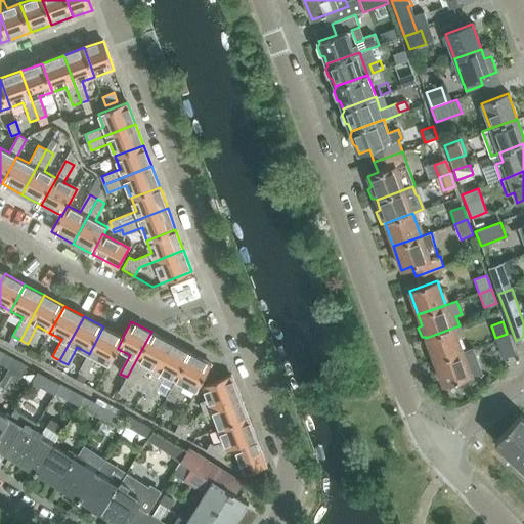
[(110,364),(118,349),(118,348),(123,338),(123,337),(103,326),(89,354),(88,353),(79,372),(87,376),(96,357),(110,364)]
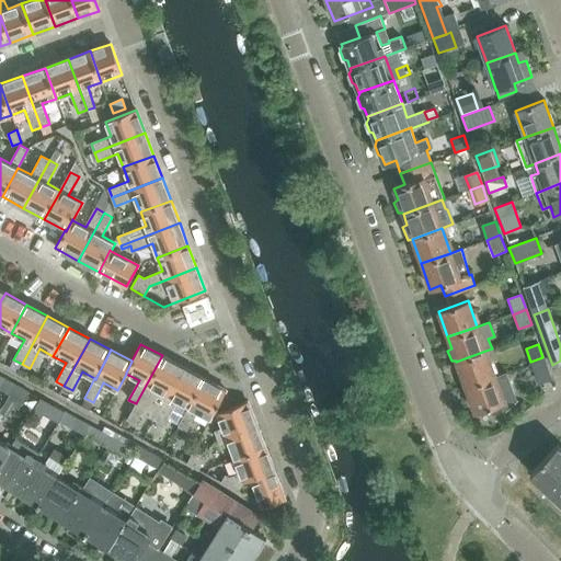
[(494,376),(485,351),(456,362),(465,387),(494,376)]
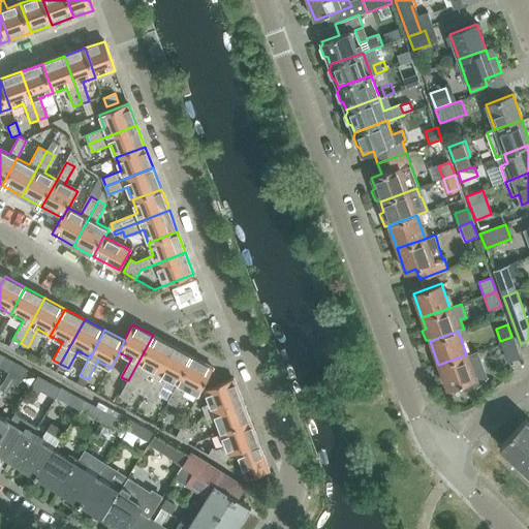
[(153,335),(128,380),(120,396),(128,400),(133,390),(146,397),(173,346),(153,335)]
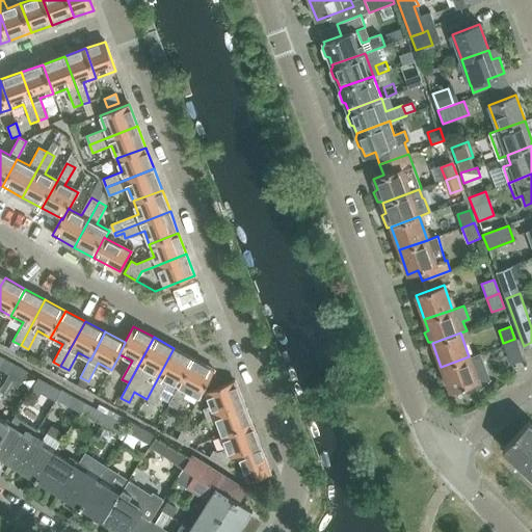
[(503,343),(510,364),(522,360),(514,339),(503,343)]
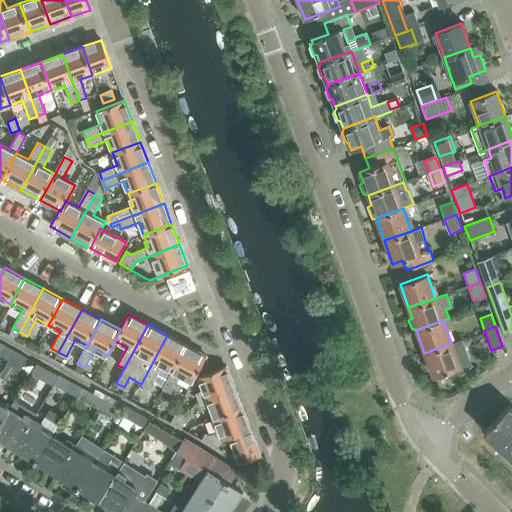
[(162,366),(172,372),(187,345),(167,335),(141,384),(150,388),(162,366)]
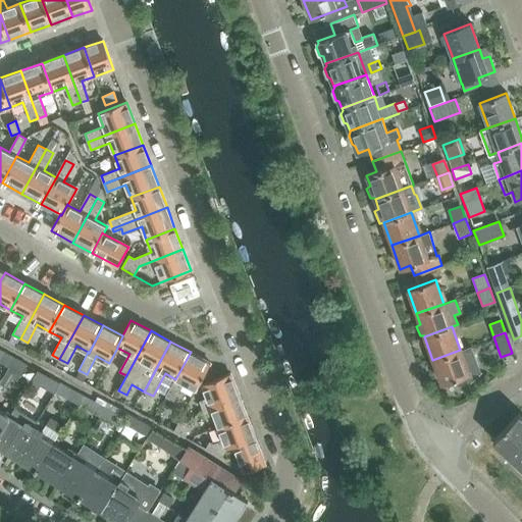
[(453,379),(461,389),(460,390),(461,390),(481,372),(480,371),(479,372),(470,347),(460,350),(432,360),(441,383),(453,379)]
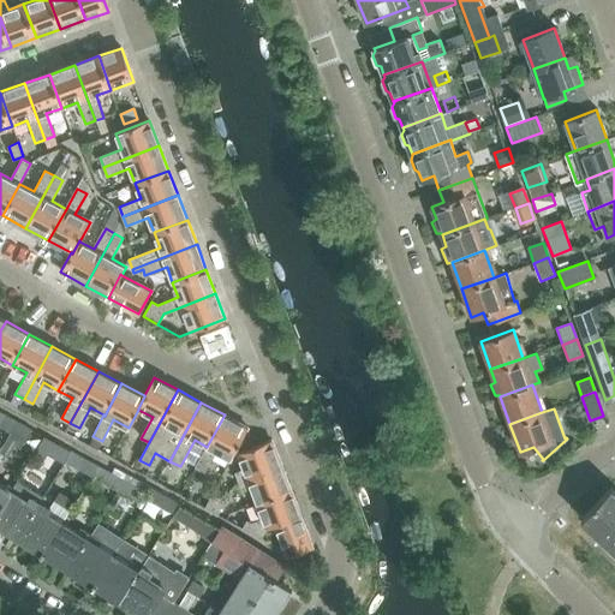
[(225,415),(207,447),(196,467),(206,472),(216,452),(231,459),(249,428),(225,415)]
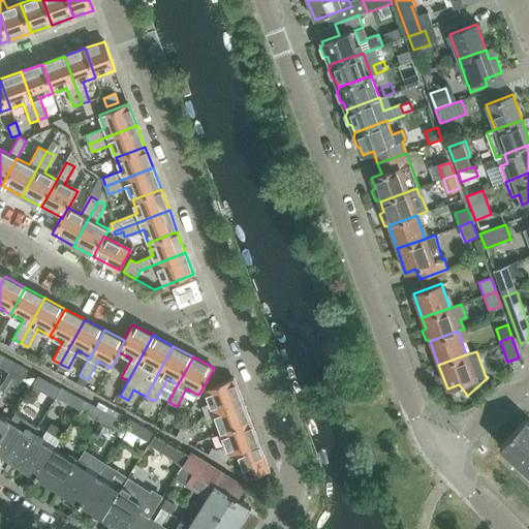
[(0,365),(0,366),(10,372),(16,364),(4,358),(0,365)]
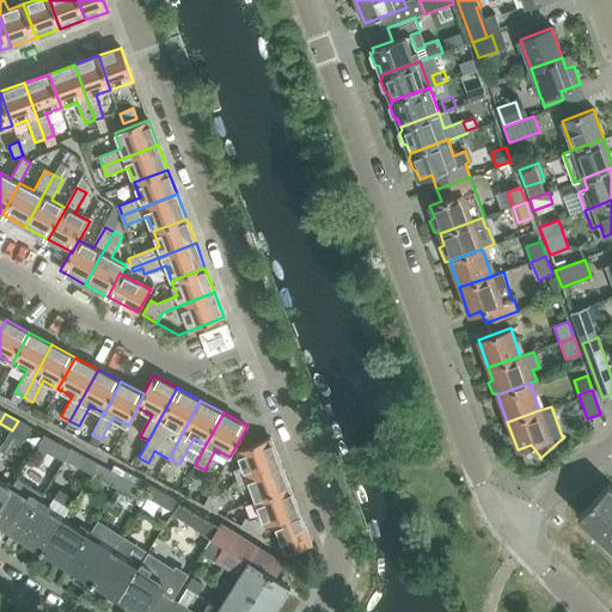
[(12,430),(25,438),(30,427),(18,421),(12,430)]
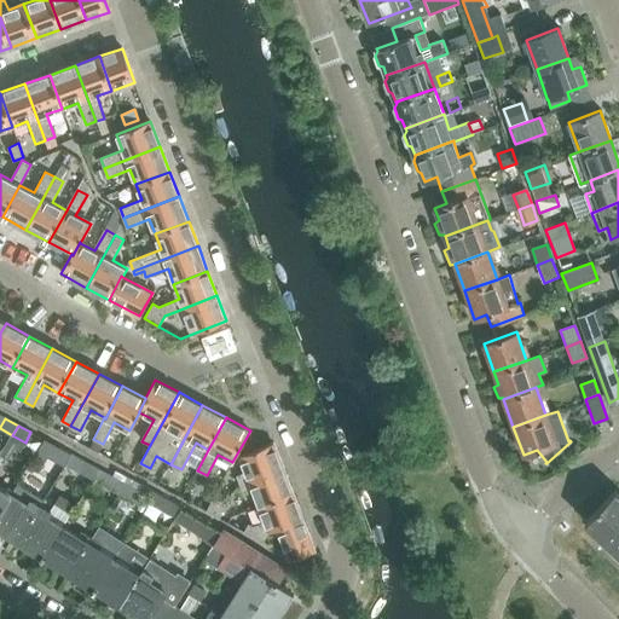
[(9,443),(1,456),(7,460),(16,447),(9,443)]
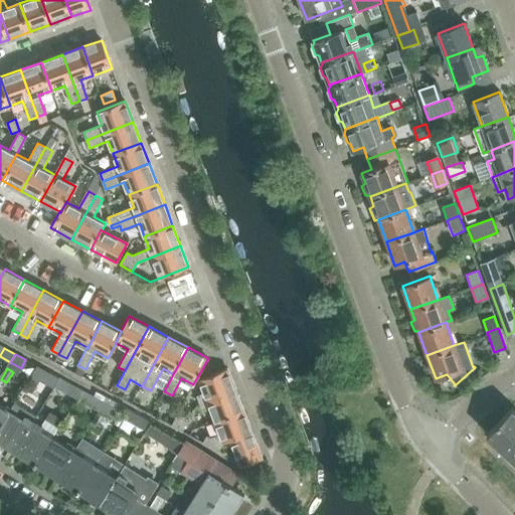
[(195,396),(198,404),(235,389),(227,368),(199,379),(204,392),(195,396)]
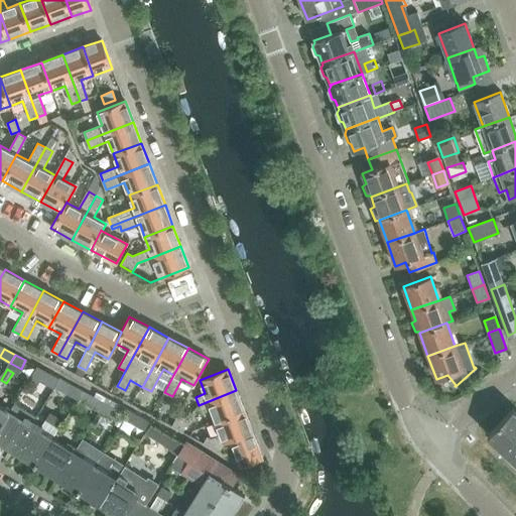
[(44,382),(54,387),(59,379),(48,373),(44,382)]
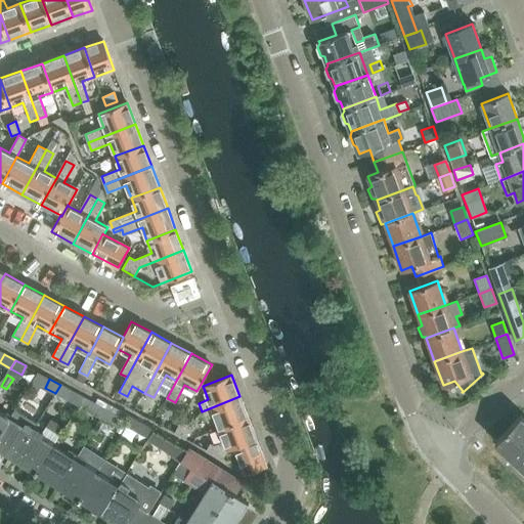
[(60,385),(55,393),(67,399),(72,390),(60,385)]
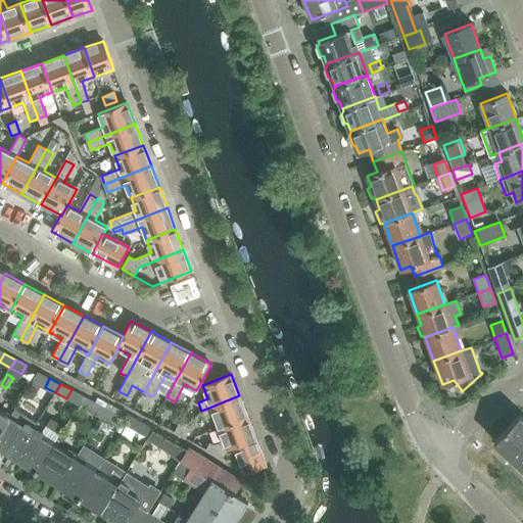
[(247,417),(239,395),(201,411),(204,419),(214,415),(219,428),(247,417)]
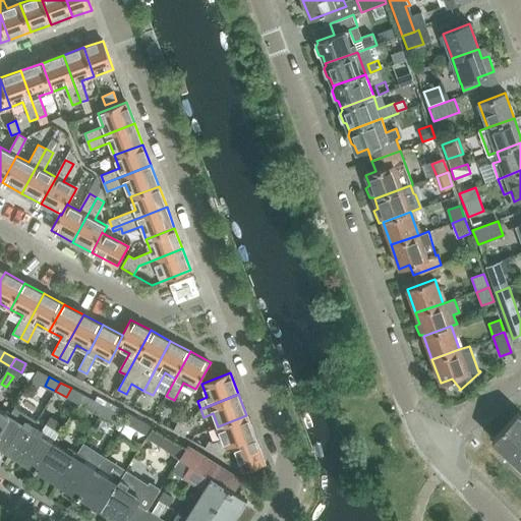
[(90,410),(100,416),(105,407),(95,401),(90,410)]
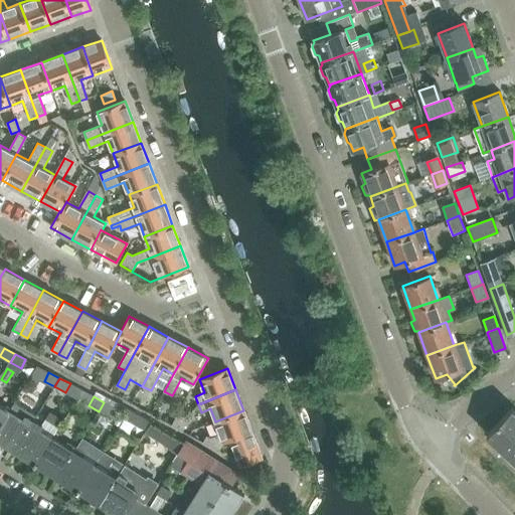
[(104,402),(99,411),(113,418),(118,409),(104,402)]
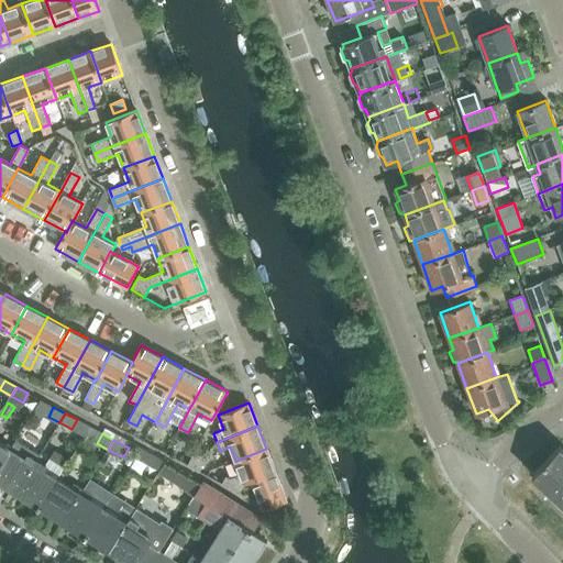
[(0,464),(10,449),(0,442),(0,464)]
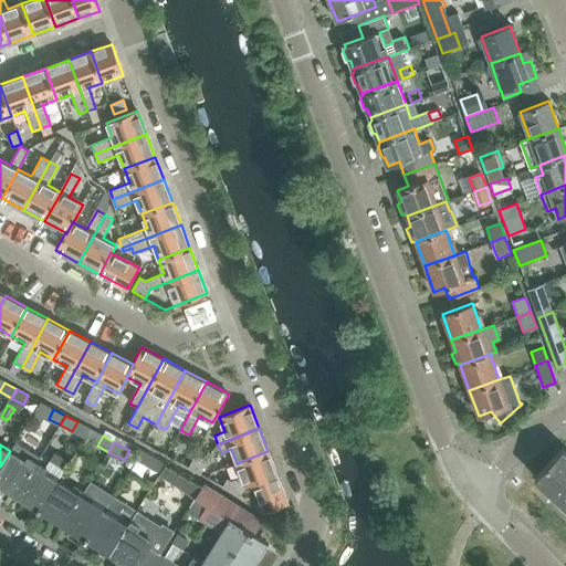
[(565,451),(563,449),(535,478),(565,506),(565,451)]
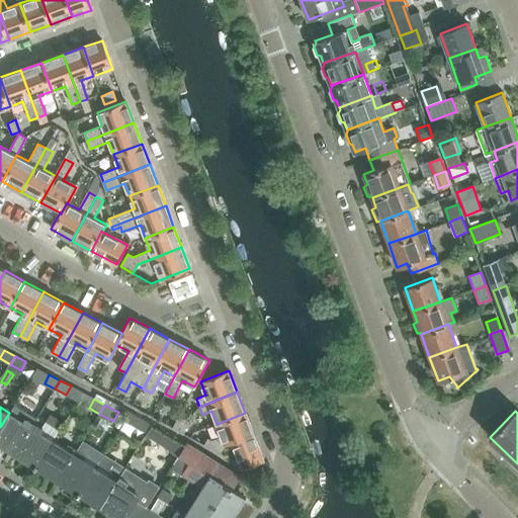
[(0,427),(0,442),(14,452),(33,423),(24,417),(22,422),(9,413),(0,427)]
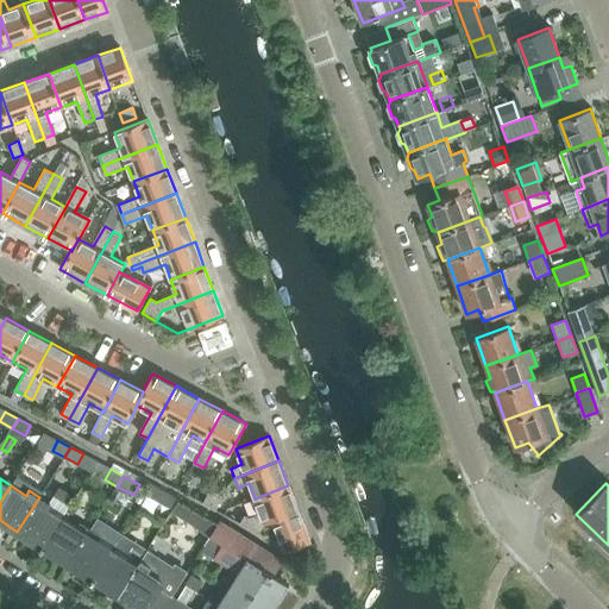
[(288,485),(255,498),(261,514),(250,518),(245,515),(240,523),(259,533),(263,525),(272,520),(297,510),(288,485)]
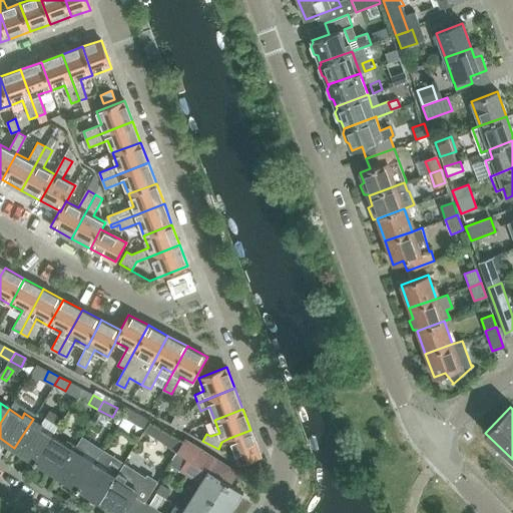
[(150,421),(139,415),(135,424),(145,429),(150,421)]
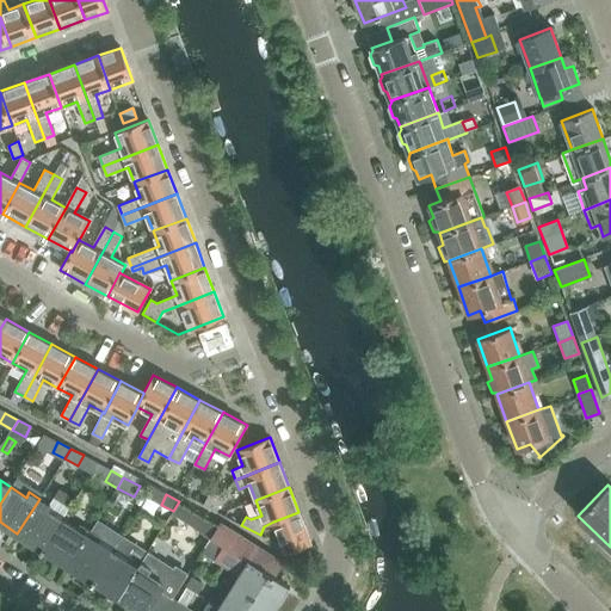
[(204,505),(216,512),(221,504),(208,497),(204,505)]
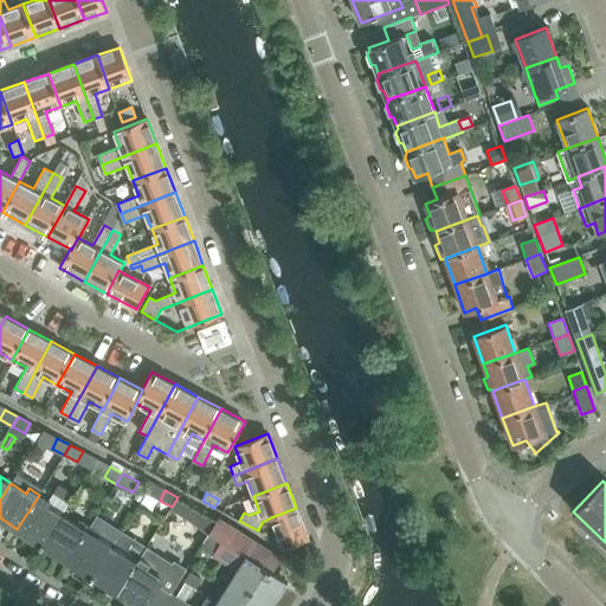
[(17,529),(43,545),(60,515),(45,505),(49,501),(39,495),(17,529)]
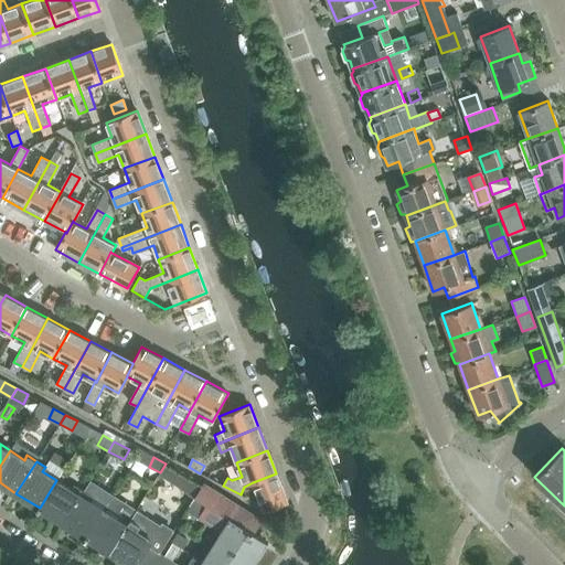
[(276,473),(253,482),(263,507),(268,510),(287,503),(276,473)]
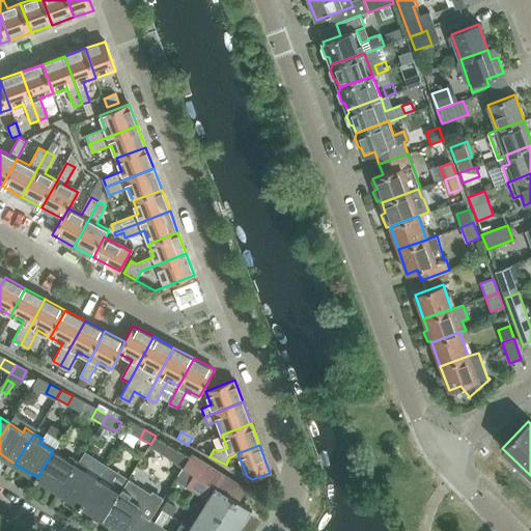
[(37,477),(59,491),(78,460),(70,455),(66,459),(53,451),(37,477)]
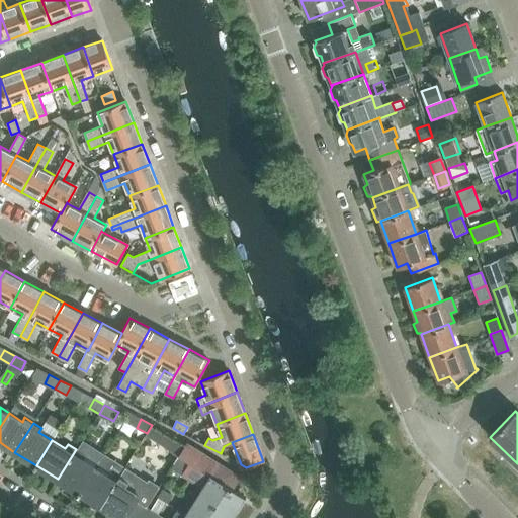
[(203,490),(198,496),(228,514),(227,515),(231,517),(244,496),(231,488),(238,477),(187,443),(171,469),(203,490)]
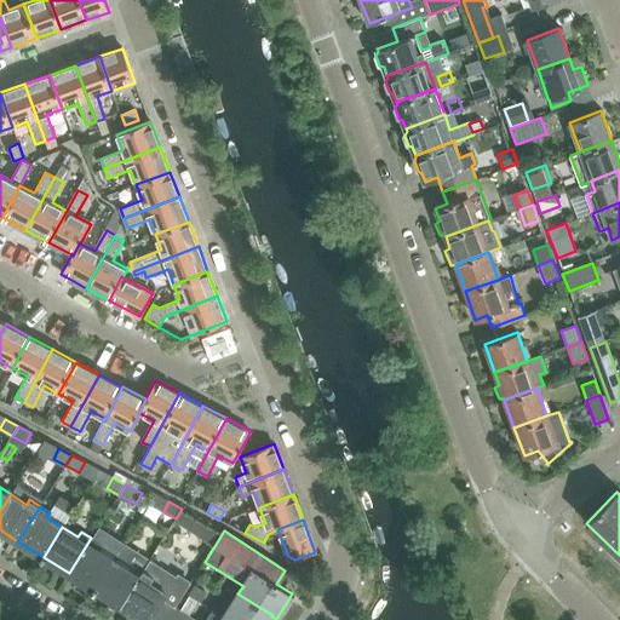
[(69,573),(95,590),(114,560),(98,550),(102,545),(91,538),(69,573)]
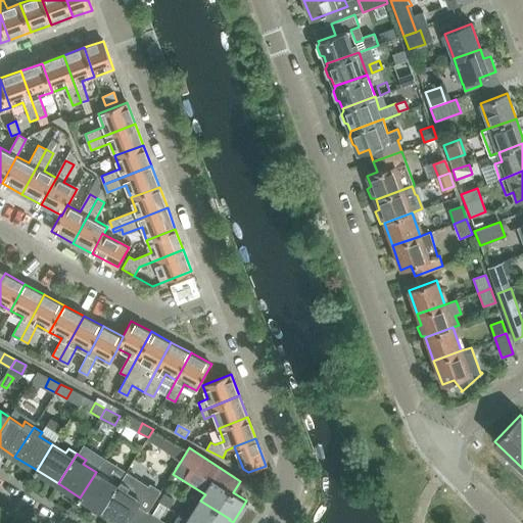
[(109,480),(96,472),(80,497),(101,511),(121,481),(111,476),(109,480)]
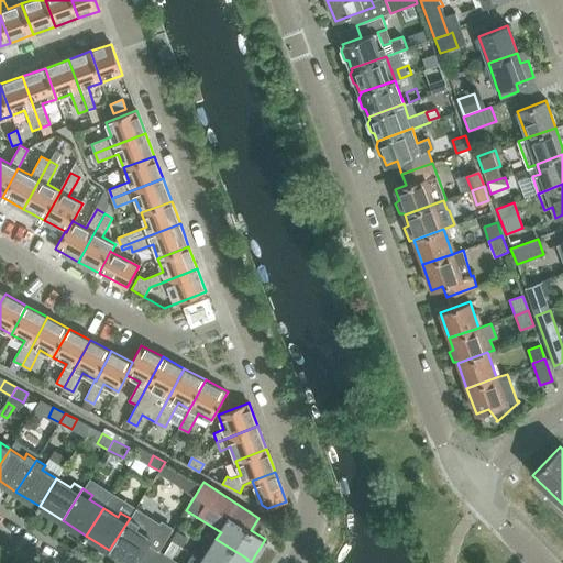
[(130,518),(109,550),(129,562),(151,562),(158,552),(146,544),(151,538),(135,529),(139,525),(130,518)]
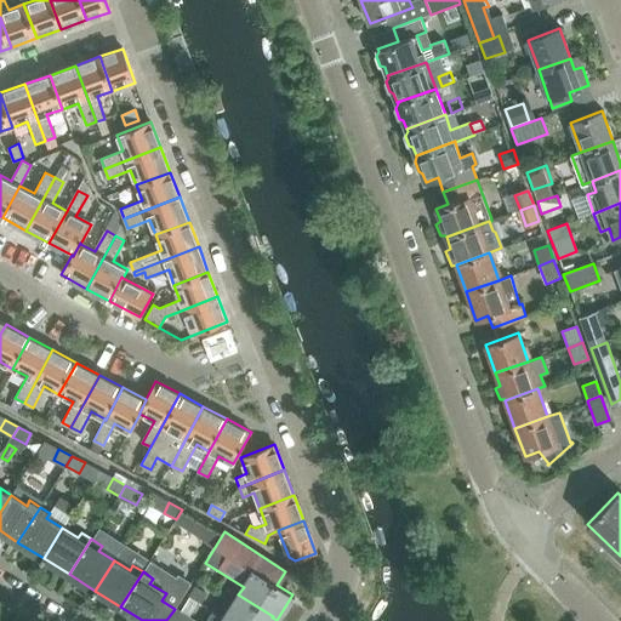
[(238,594),(222,620),(269,620),(272,617),(273,616),(238,594)]
